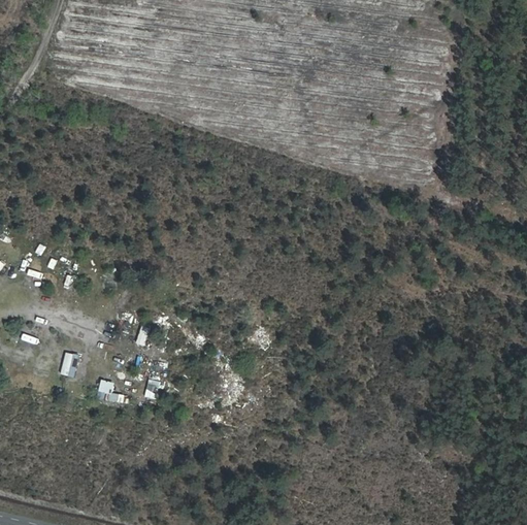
[(39,263),(42,257),(29,251),(26,257),(39,263)]
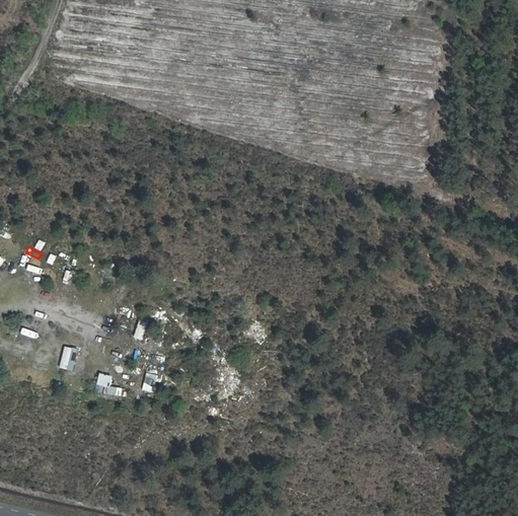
[(76,332),(94,336),(96,326),(78,322),(76,332)]
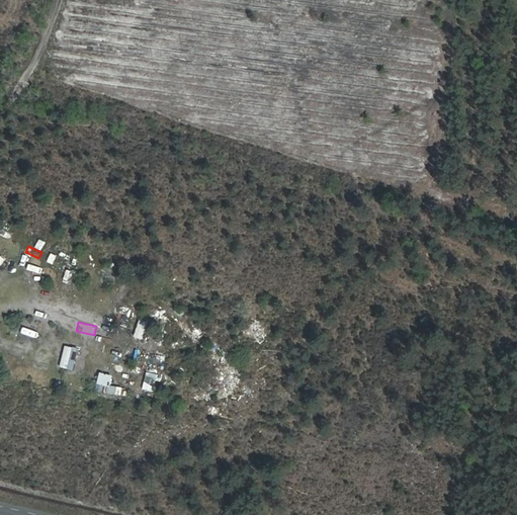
[(64,342),(60,364),(68,366),(72,343),(64,342)]
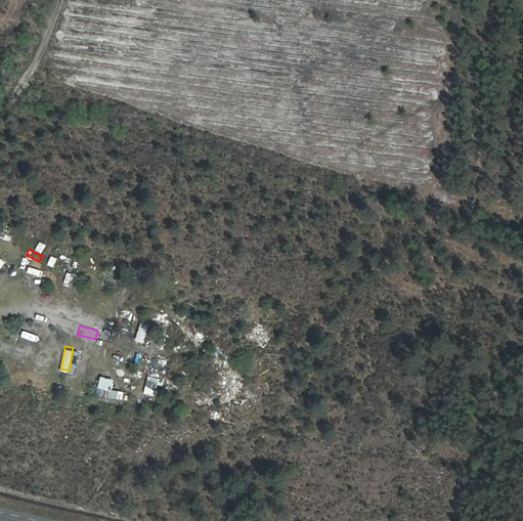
[(147,373),(145,379),(157,382),(158,375),(147,373)]
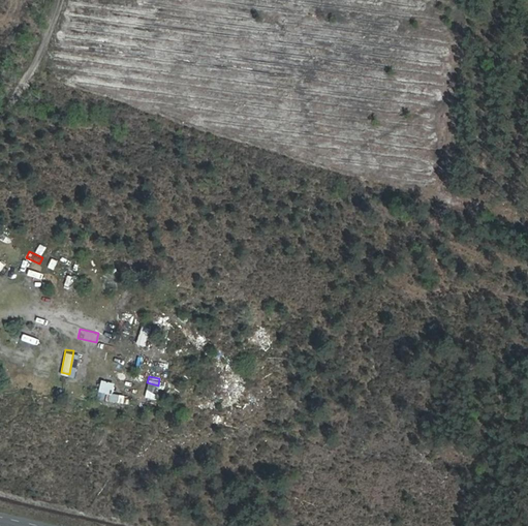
[(97,393),(110,396),(113,383),(100,380),(97,393)]
